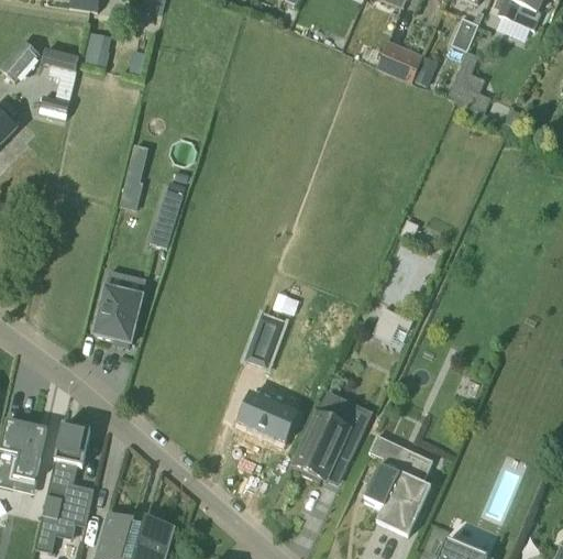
[(70,0),(69,7),(97,11),(98,0),(70,0)]
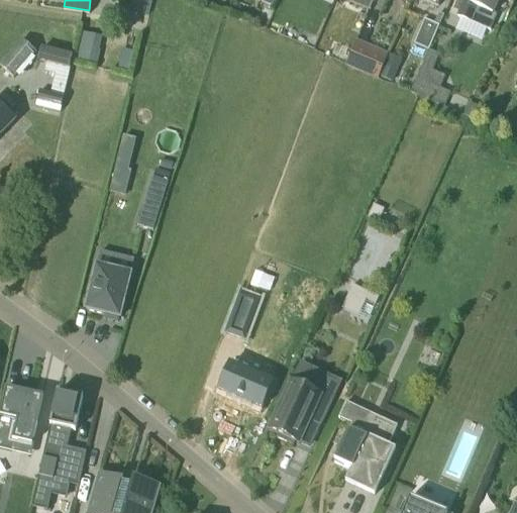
[(132,0),(130,9),(148,13),(151,0),(132,0)]
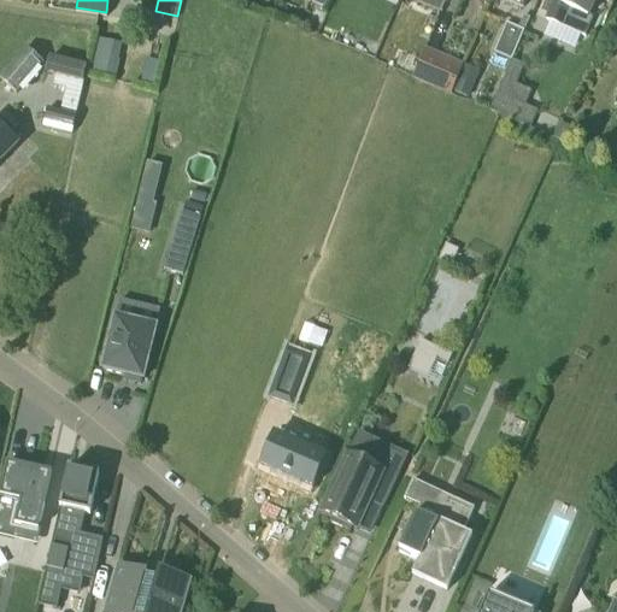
[(434,17),(438,7),(440,0),(422,0),(418,10),(434,17)]
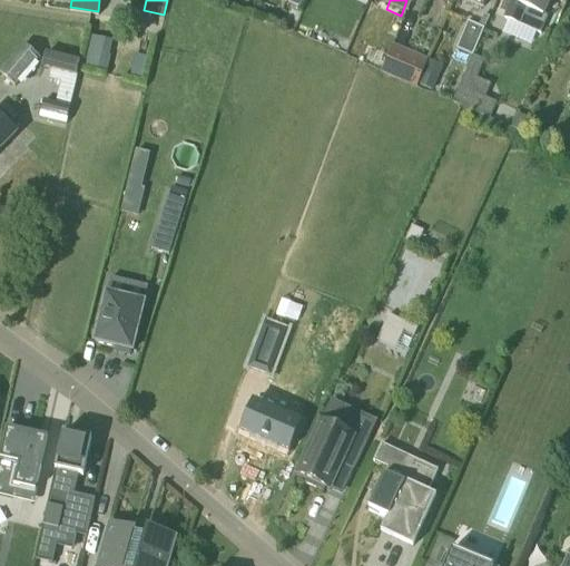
[(510,0),(504,15),(540,30),(547,13),(543,11),(548,0),(510,0)]
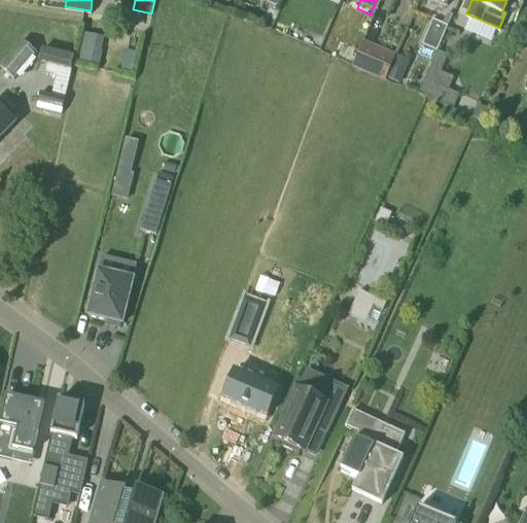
[(448,23),(432,16),(422,41),(436,47),(448,23)]
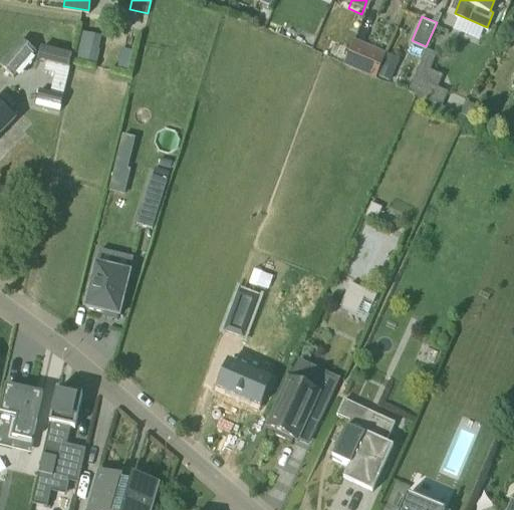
[(102,35),(82,31),(76,59),(96,63),(102,35)]
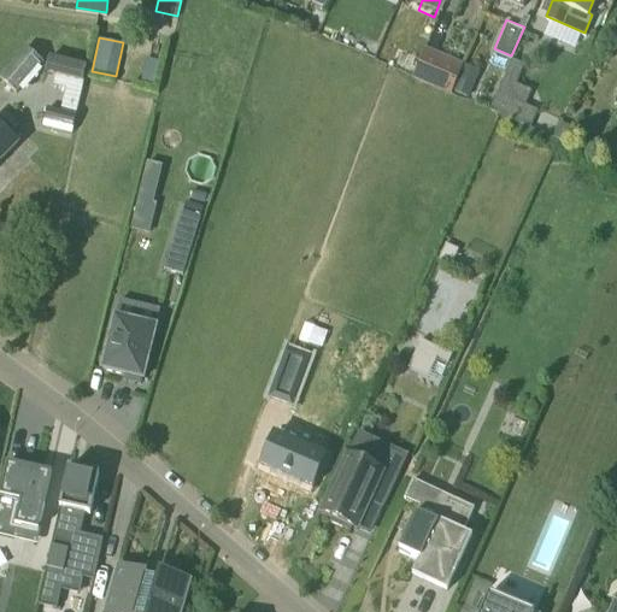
[(0,76),(17,90),(42,59),(27,45),(0,75),(0,76)]
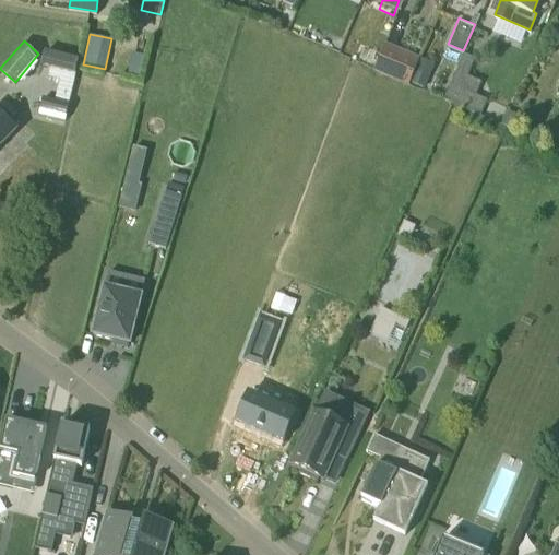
[(384,44),(373,68),(408,82),(418,58),(384,44)]
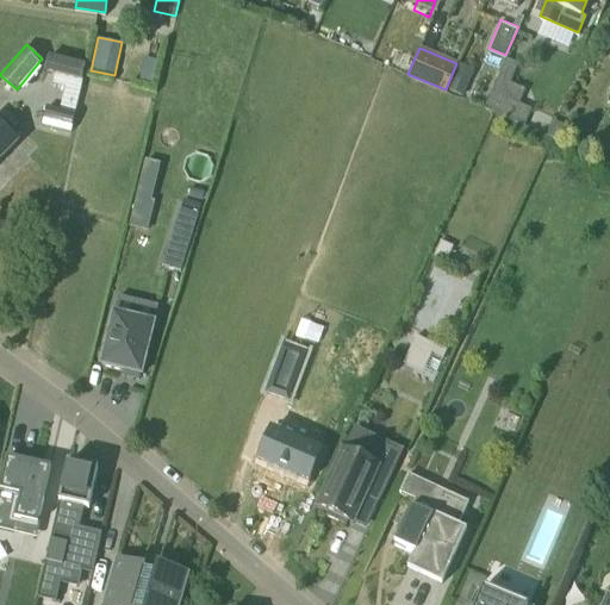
[(81,78),(83,69),(86,62),(49,52),(44,69),(55,72),(81,78)]
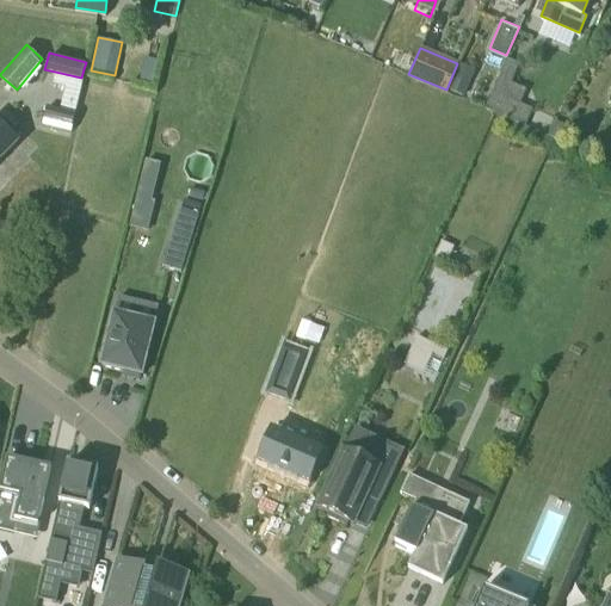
[(511,80),(519,61),(506,55),(485,105),(525,122),(532,105),(519,100),(525,87),(511,80)]
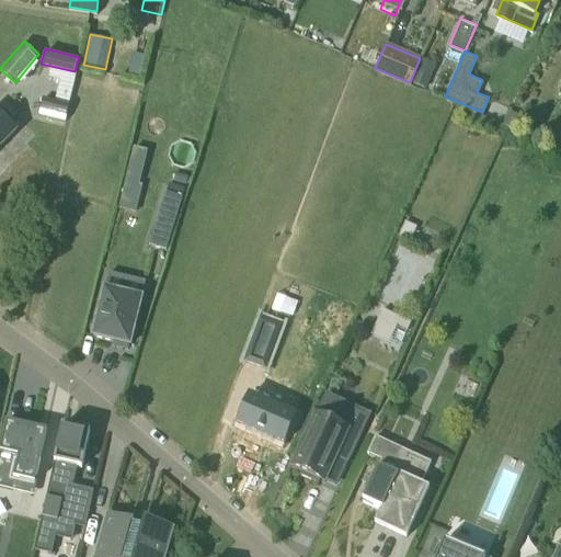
[(146,55),(135,52),(128,75),(139,78),(146,55)]
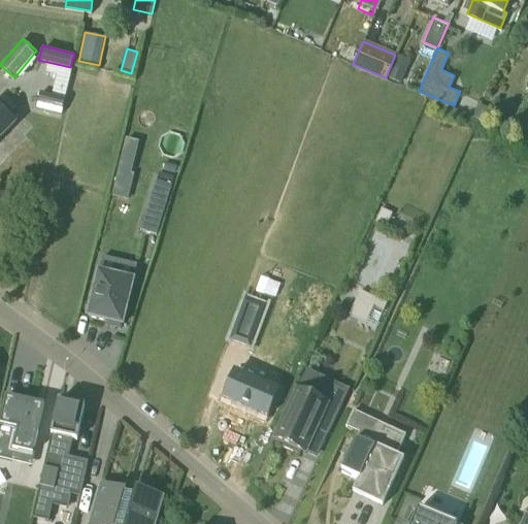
[(70,67),(47,62),(45,68),(57,71),(52,92),(65,95),(70,67)]
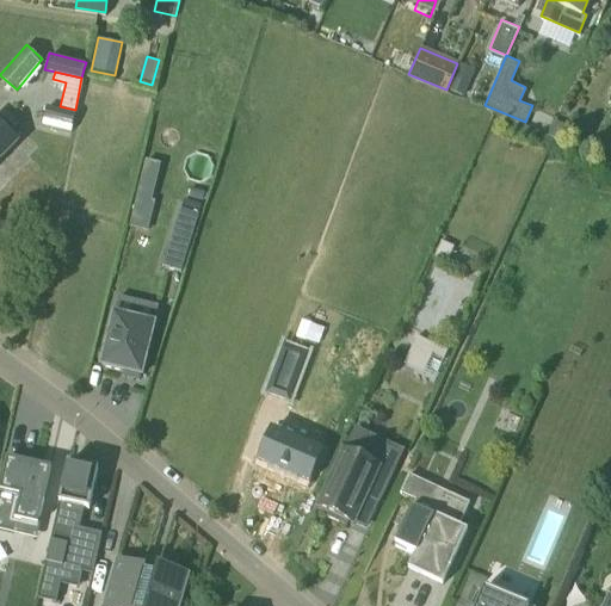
[(464,93),(470,80),(455,74),(449,87),(464,93)]
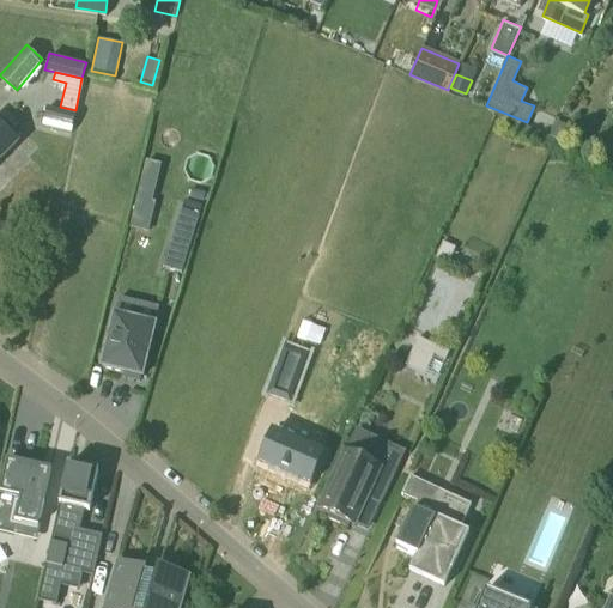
[(73,125),(76,110),(60,107),(47,103),(44,117),(73,125)]
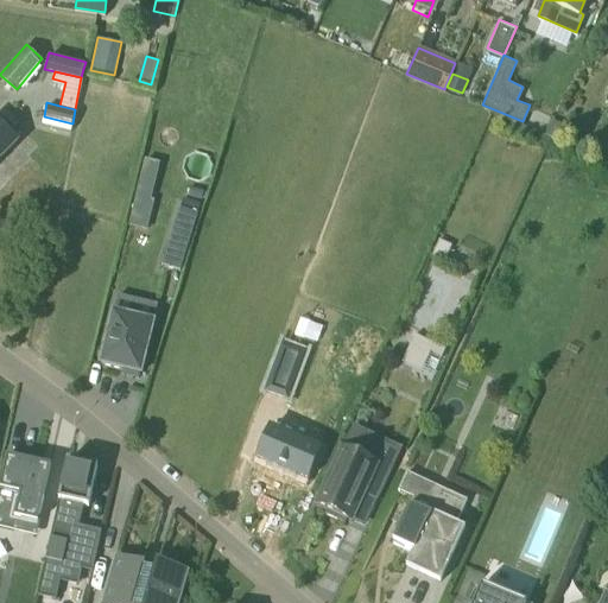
[(546,131),(558,137),(565,124),(553,118),(546,131)]
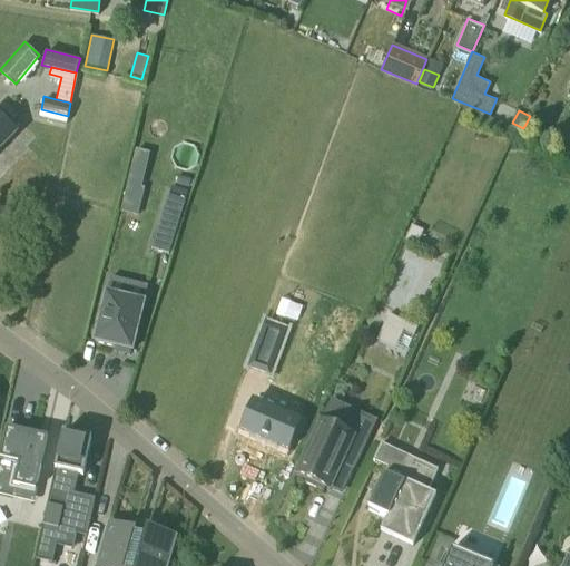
[(0,146),(16,130),(0,115),(0,146)]
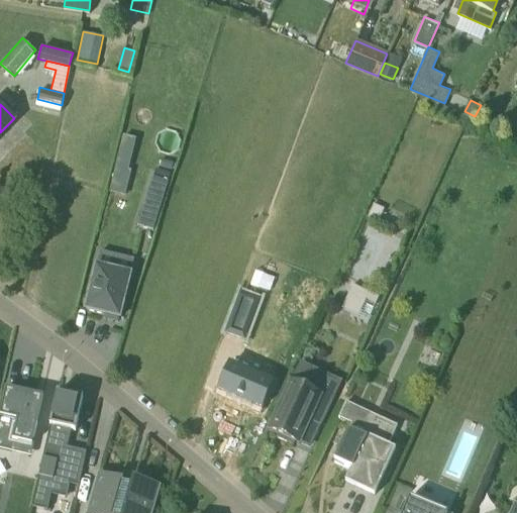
[(123,136),(111,192),(126,196),(132,170),(129,170),(135,139),(123,136)]
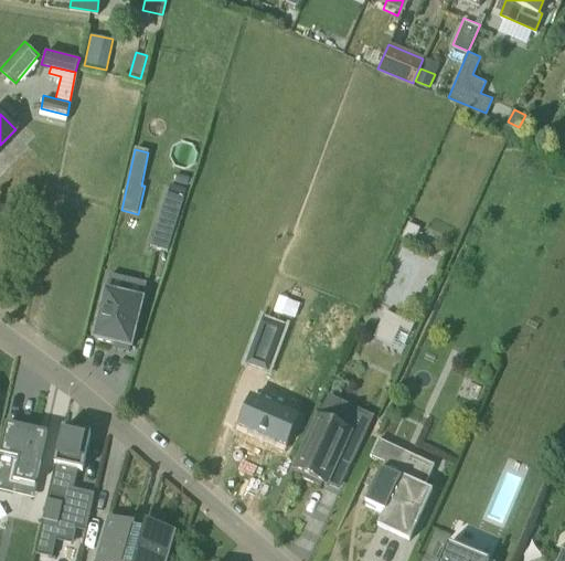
[(189,175),(176,170),(173,179),(187,182),(189,175)]
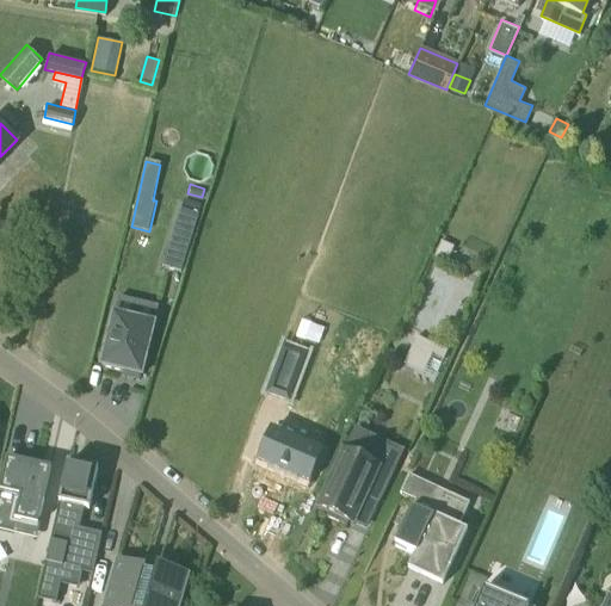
[(183,197),(180,206),(199,212),(202,203),(183,197)]
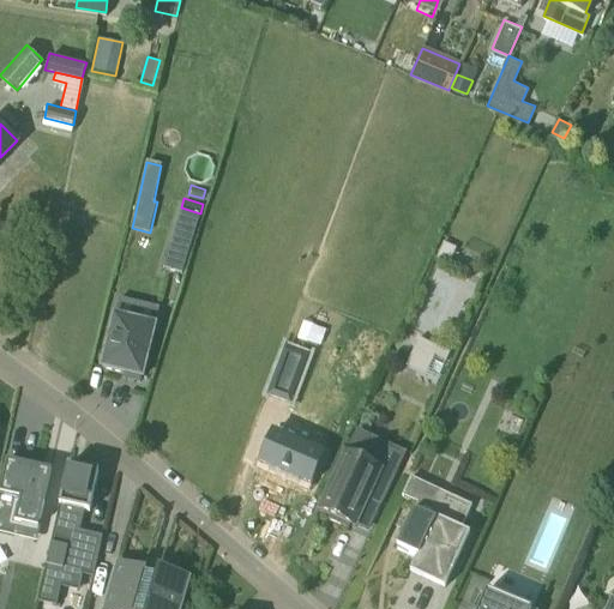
[(182,271),(200,213),(181,207),(163,265),(182,271)]
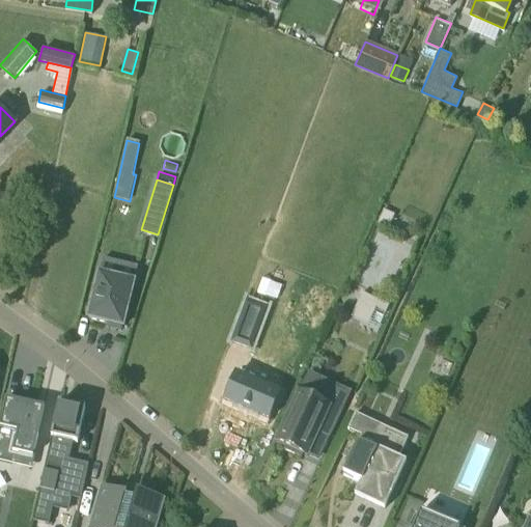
[(388,225),(393,212),(383,207),(376,221),(388,225)]
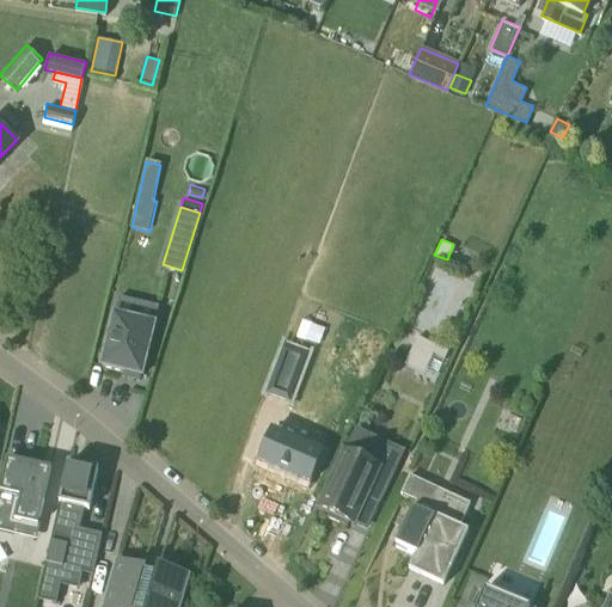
[(141,373),(154,323),(115,312),(102,363),(141,373)]
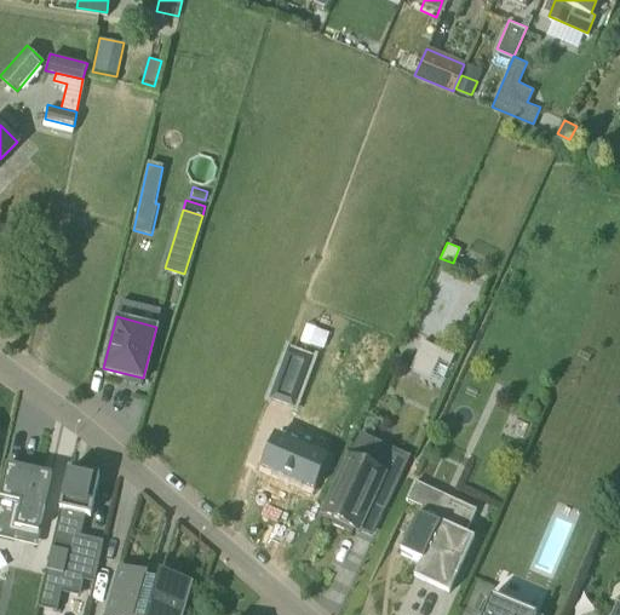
[(453,354),(442,348),(438,356),(449,361),(453,354)]
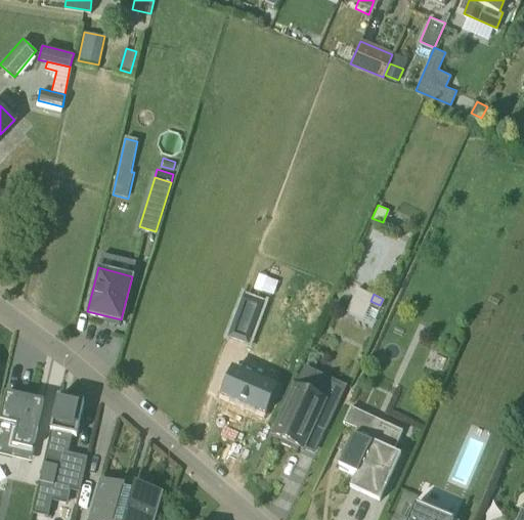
[(347,383),(346,383),(344,386),(321,375),(313,393),(295,385),(272,433),(282,437),(280,441),(297,448),(299,445),(304,447),(314,425),(325,430),(347,383)]
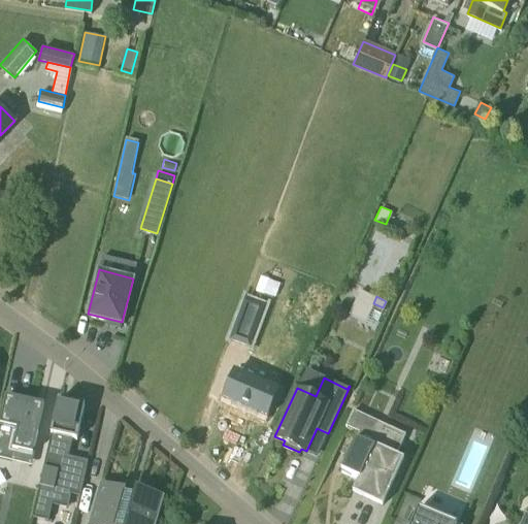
[(38,429),(44,402),(37,400),(5,393),(0,418),(0,455),(10,458),(13,447),(33,452),(38,429)]
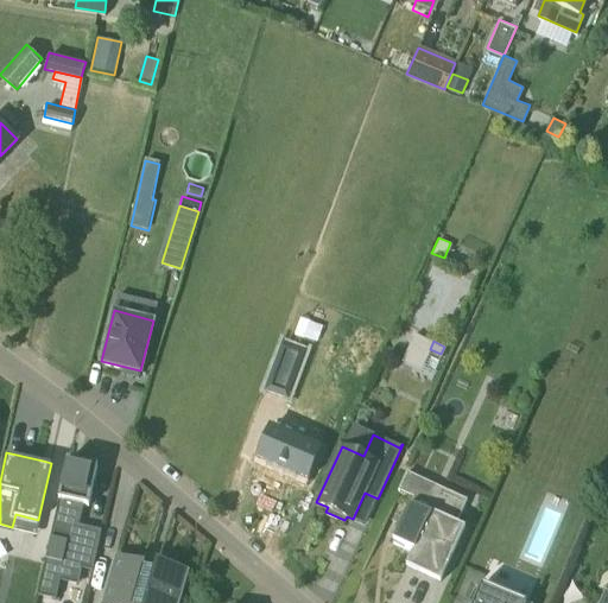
[(84,502),(89,503),(97,464),(68,457),(48,548),(37,592),(56,596),(62,573),(80,577),(82,566),(93,567),(101,527),(80,522),(84,502)]
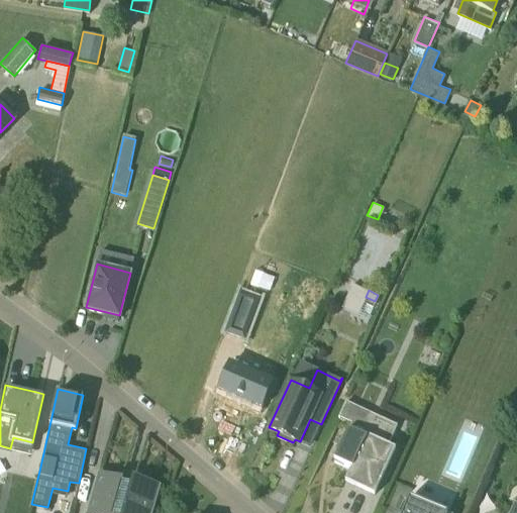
[(443,473),(463,479),(481,419),(461,413),(443,473)]
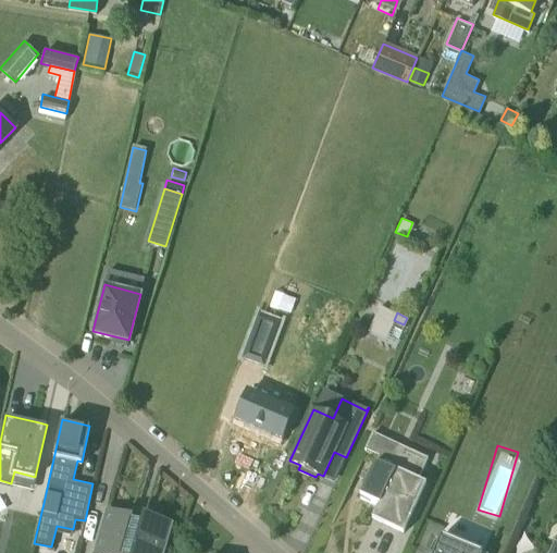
[(379,454),(360,495),(379,503),(372,517),(404,531),(426,482),(418,478),(426,458),(404,447),(397,462),(379,454)]
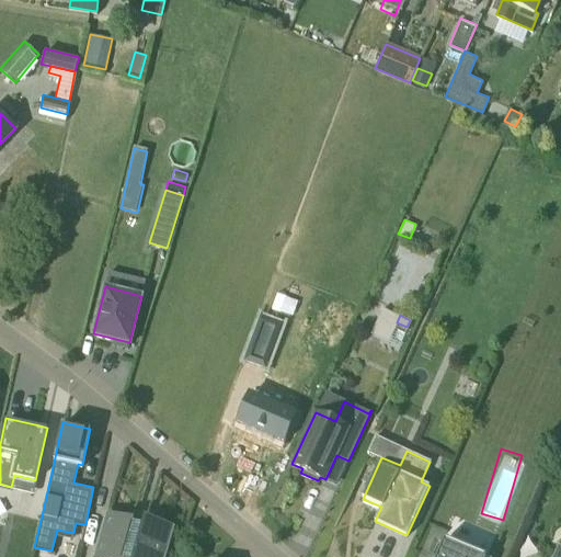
[(90,556),(163,556),(172,526),(144,518),(141,525),(133,523),(134,521),(106,512),(94,554),(92,553),(90,556)]
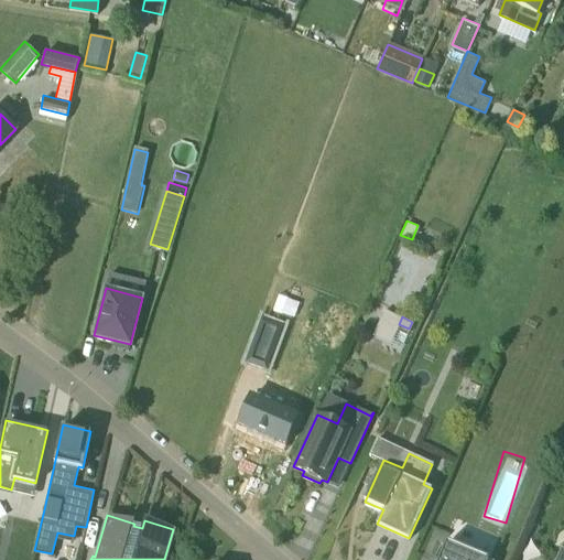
[(431,557),(429,559),(494,559),(495,559),(446,539),(438,559),(431,557)]
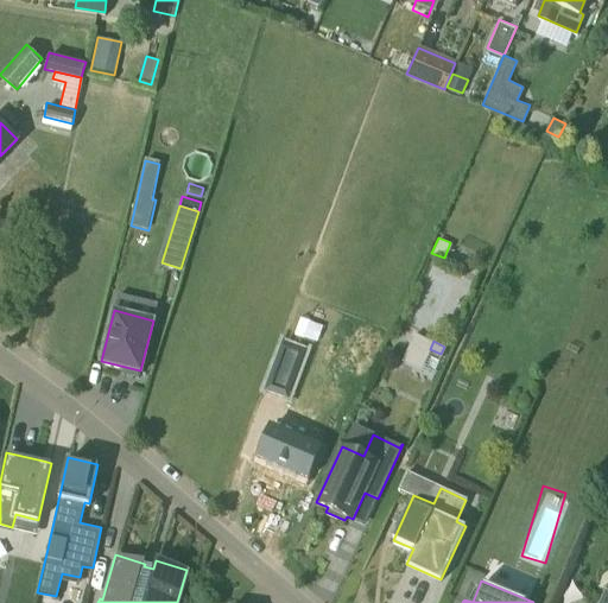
[(607,602),(607,590),(603,588),(596,602),(607,602)]
